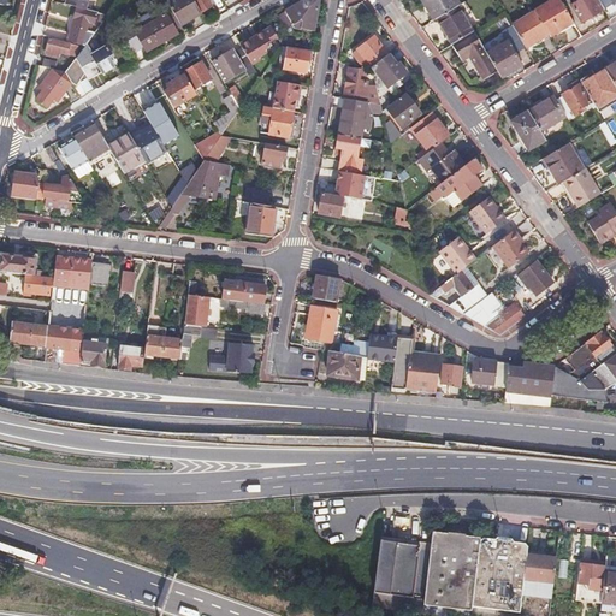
[(165,0),(171,10),(181,25),(201,13),(193,0),(165,0)]
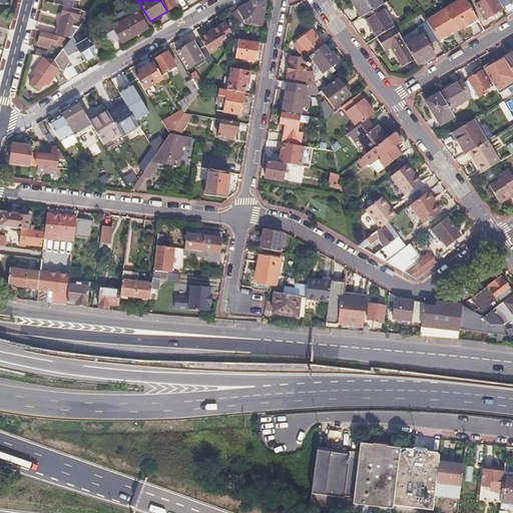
[(163,0),(170,10),(176,6),(172,0),(163,0)]
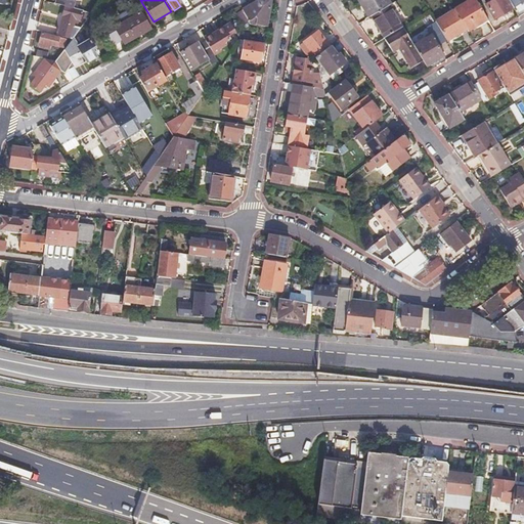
[(257,0),(257,1),(236,13),(244,25),(253,18),(254,15),(257,16),(256,25),(267,27),(269,10),(271,0),(257,0)]
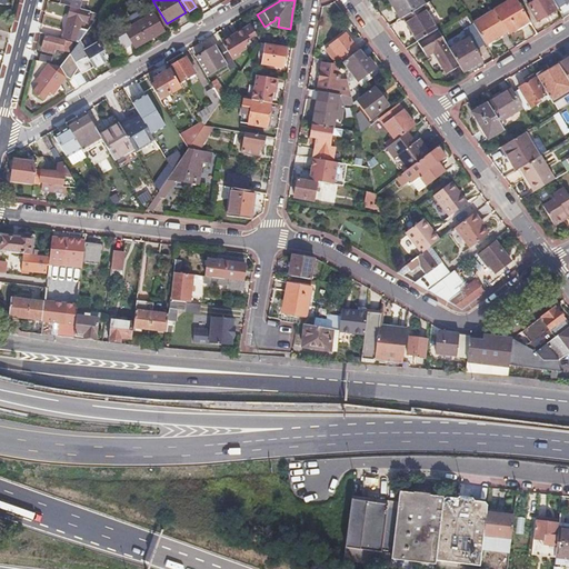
[(389,0),(401,19),(402,18),(421,7),(425,6),(420,0),(389,0)]
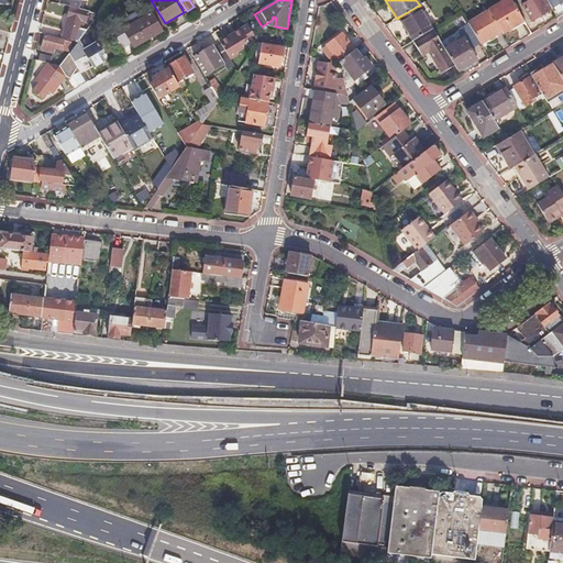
[(506,0),(489,11),(503,34),(523,21),(511,2),(510,0),(506,0)]
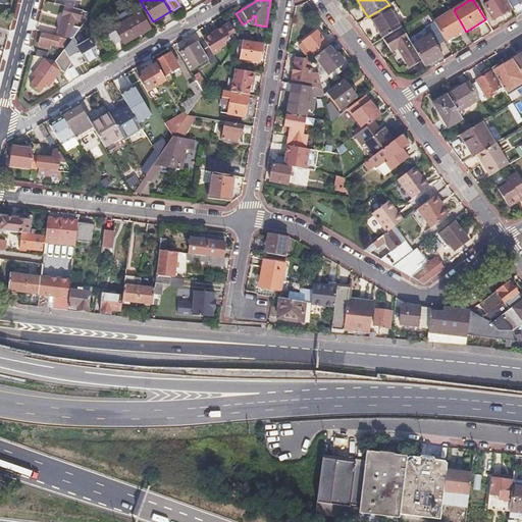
[(489,0),(490,1),(483,5),(492,19),(510,9),(504,0),(489,0)]
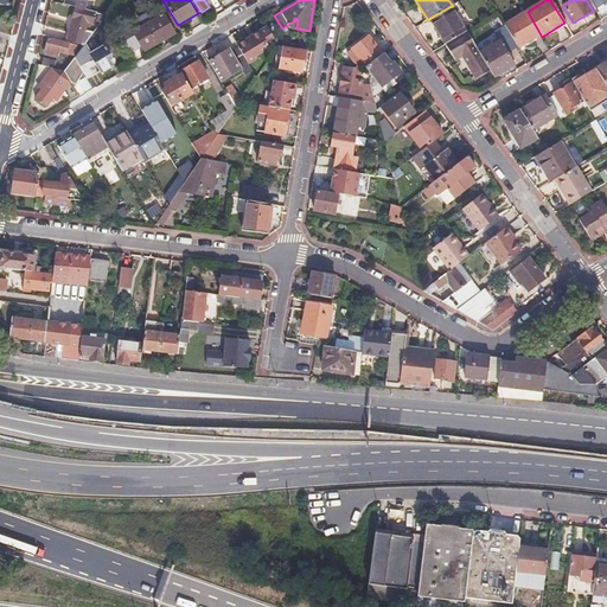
[(606,0),(588,0),(595,10),(606,1),(606,0)]
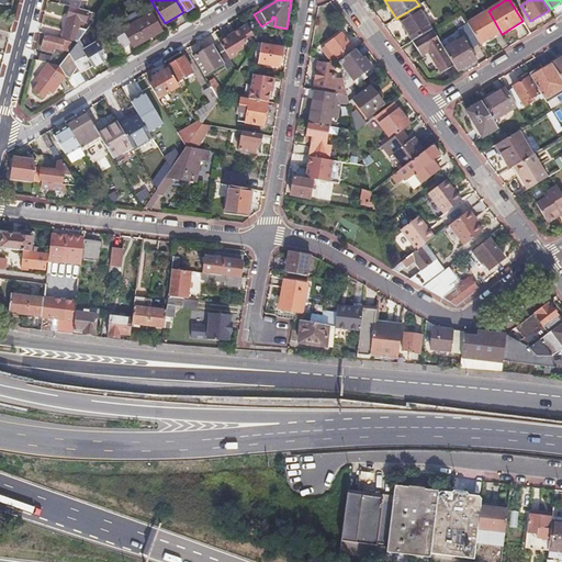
[(62,38),(77,43),(85,32),(78,31),(81,21),(85,22),(88,11),(77,9),(70,7),(62,38)]
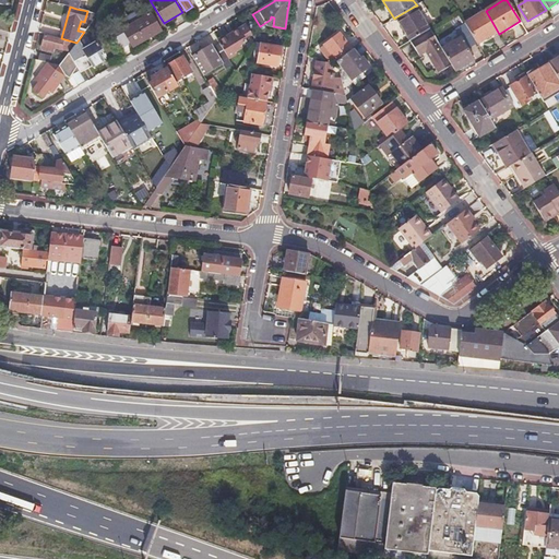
[(395,18),(409,42),(428,30),(414,7),(395,18)]
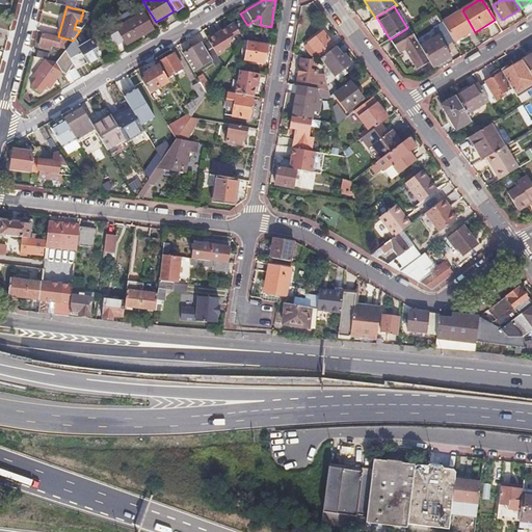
[(115,24),(104,31),(113,47),(124,41),(127,46),(153,29),(158,26),(156,22),(148,8),(135,17),(131,10),(121,17),(125,23),(117,27),(115,24)]
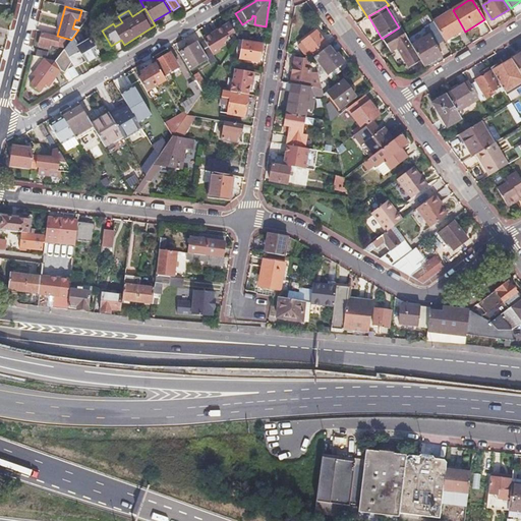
[(239,25),(230,10),(224,14),(229,22),(233,30),(239,25)]
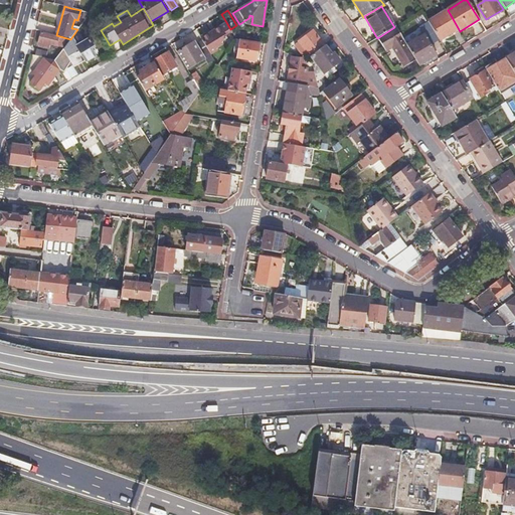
[(447,10),(427,22),(439,40),(458,29),(447,10)]
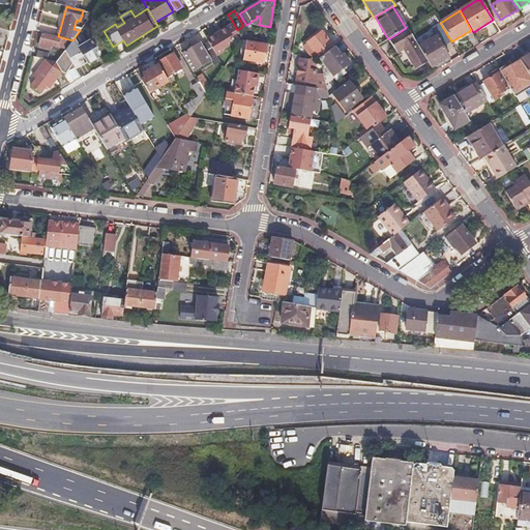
[(232,36),(239,32),(237,30),(233,23),(213,35),(207,39),(213,50),(216,56),(224,51),(223,49),(230,45),(228,42),(234,38),(232,36)]
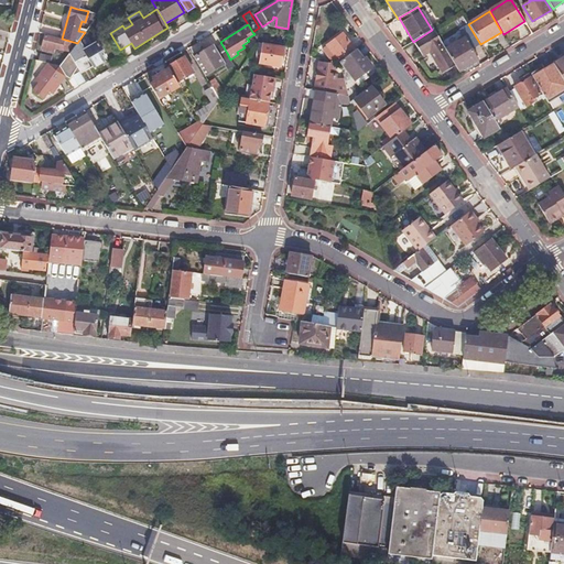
[(480,44),(468,24),(458,30),(463,36),(464,39),(445,50),(456,67),(458,73),(461,71),(477,61),(472,51),(480,44)]
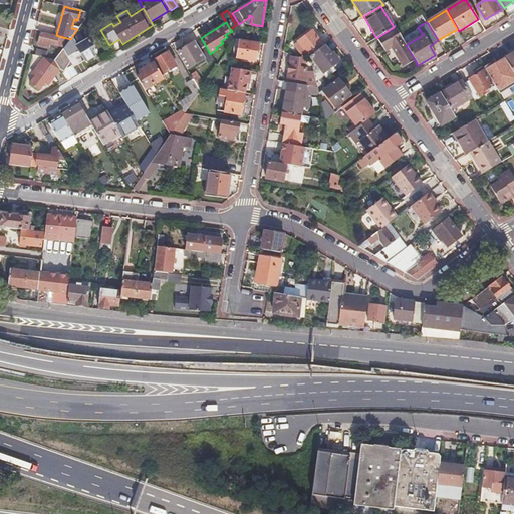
[(394,27),(376,38),(384,51),(392,47),(404,67),(416,61),(406,45),(405,44),(395,27),(394,27)]
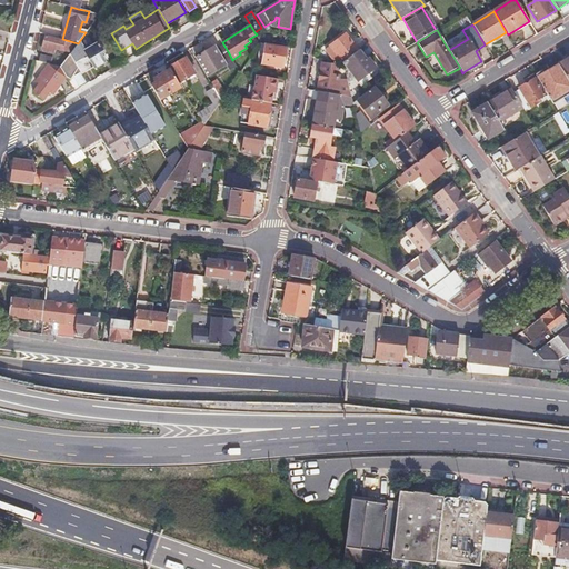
[(342,62),(358,51),(346,35),(330,46),(342,62)]
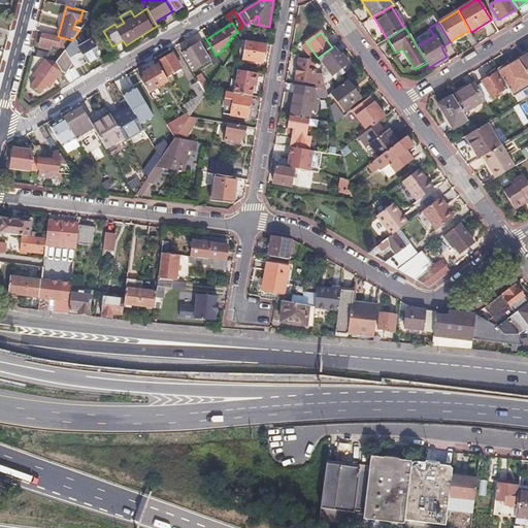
[(52,46),(65,50),(71,41),(41,34),(38,47),(51,51),(52,46)]
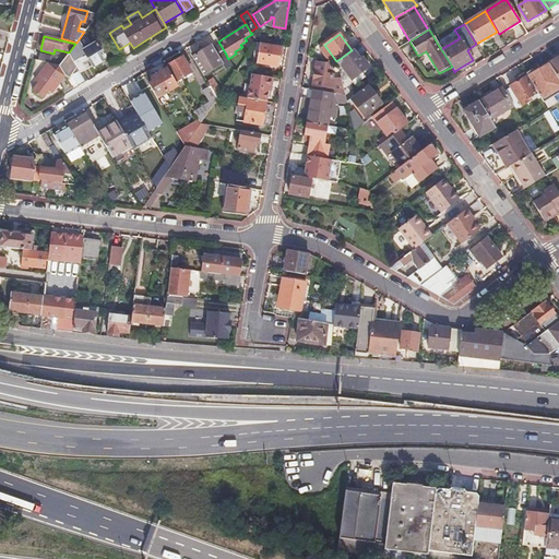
[(86,55),(85,56),(91,67),(92,66),(93,67),(103,61),(100,57),(98,55),(102,52),(96,43),(84,50),(86,55)]
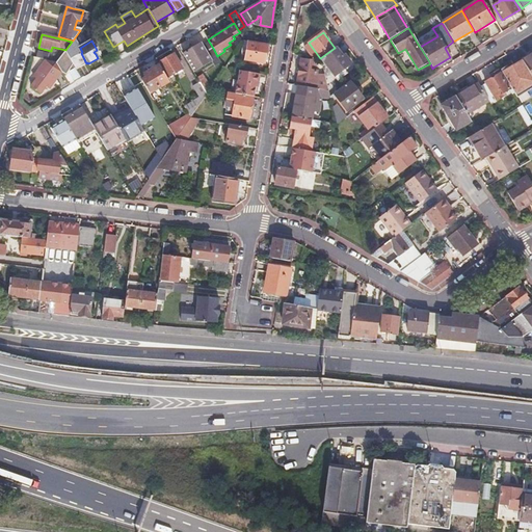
[(264,63),(268,44),(249,41),(245,60),(264,63)]
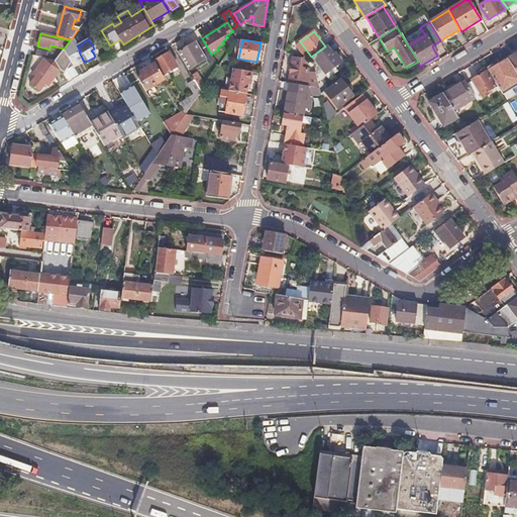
[(208,65),(215,61),(211,55),(208,48),(202,53),(195,42),(178,53),(188,70),(205,60),(208,65)]
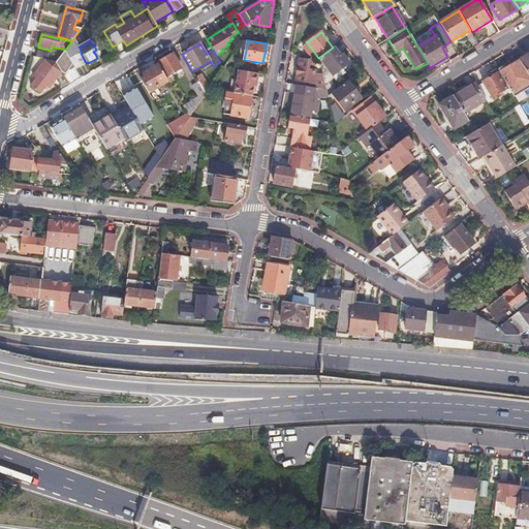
[(340,57),(333,48),(318,58),(332,75),(349,63),(343,55),(340,57)]
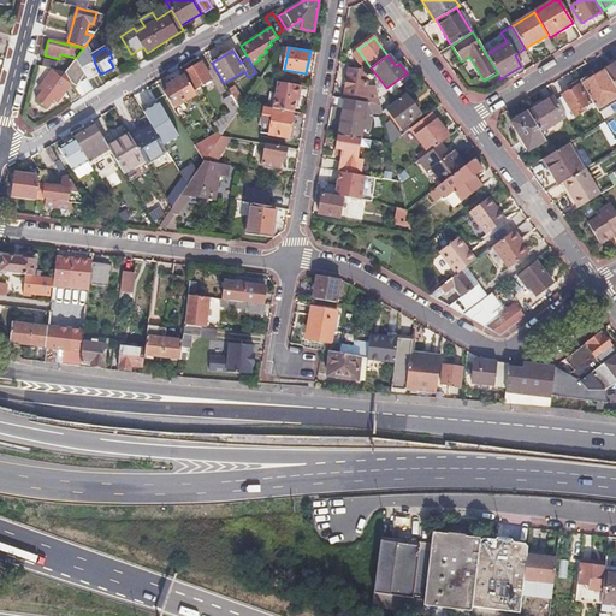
[(41,67),(52,70),(65,73),(71,65),(45,58),(41,67)]
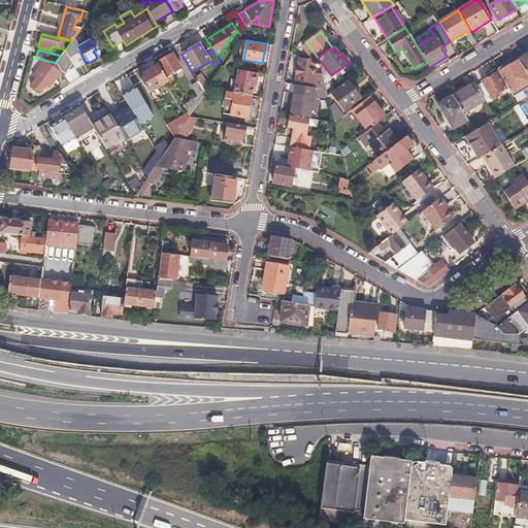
[(56,63),(61,71),(66,74),(73,65),(70,59),(65,51),(61,56),(56,63)]
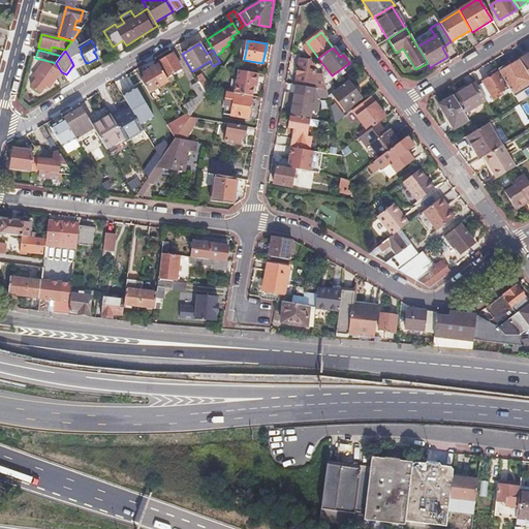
[(73,65),(75,69),(86,63),(81,53),(78,55),(76,53),(72,55),(73,57),(70,59),(73,65)]
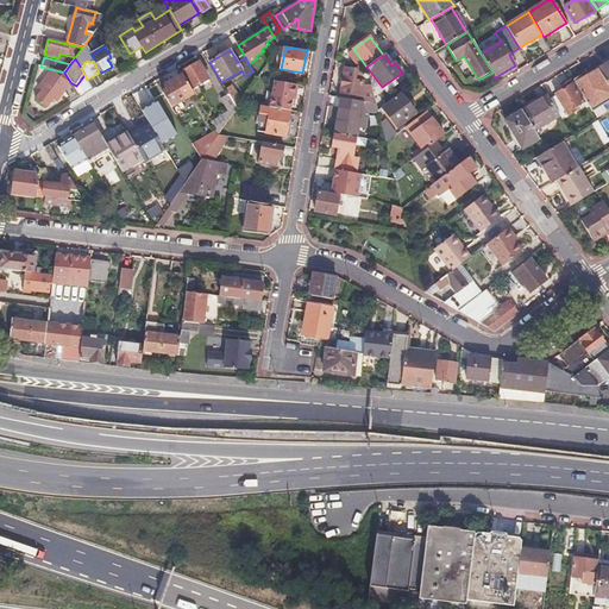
[(608,88),(608,61),(597,68),(597,69),(608,88)]
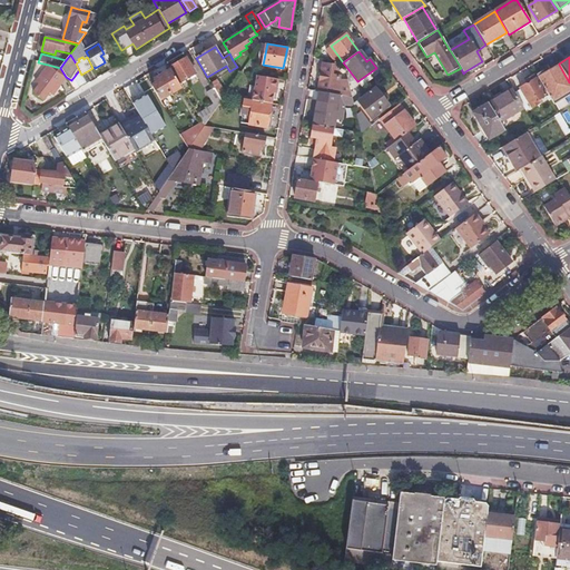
[(185,58),(169,67),(172,70),(179,82),(195,72),(185,58)]
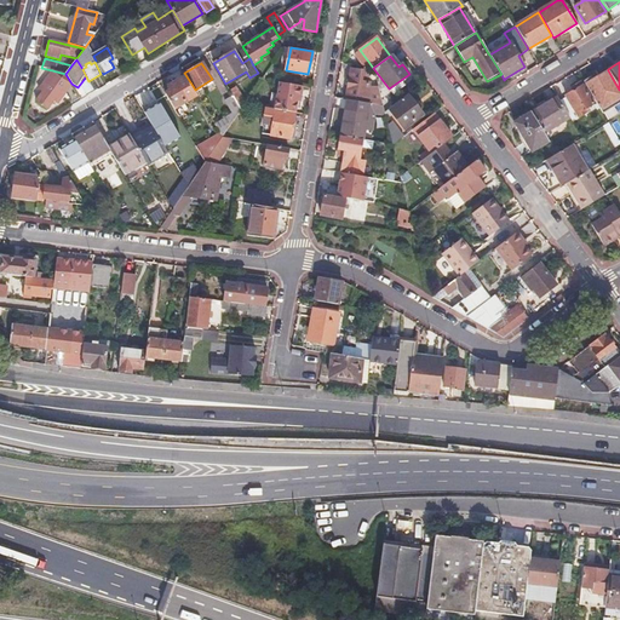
[(57,104),(72,84),(65,74),(52,70),(39,90),(42,92),(36,101),(47,109),(53,101),(57,104)]
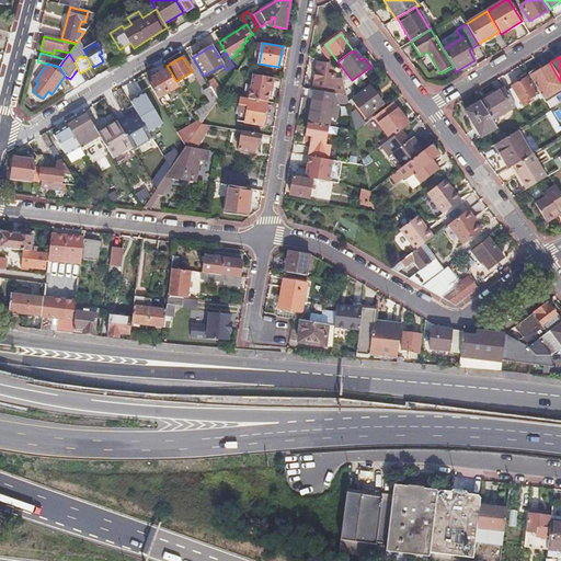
[(312,90),(315,90),(322,91),(321,92),(334,94),(346,96),(343,81),(333,80),(334,77),(332,76),(327,75),(328,66),(318,64),(312,90)]
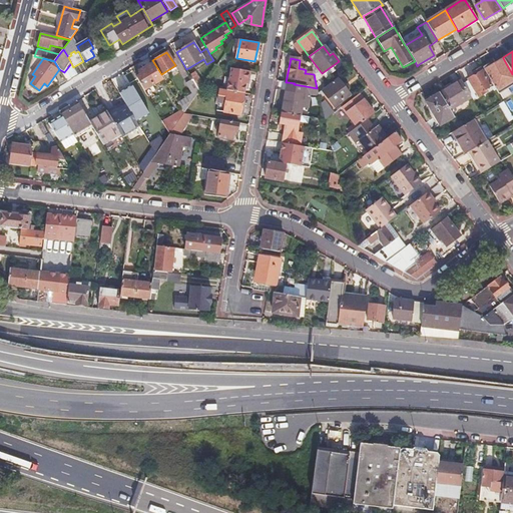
[(496,90),(512,79),(512,74),(503,58),(484,69),(496,90)]
